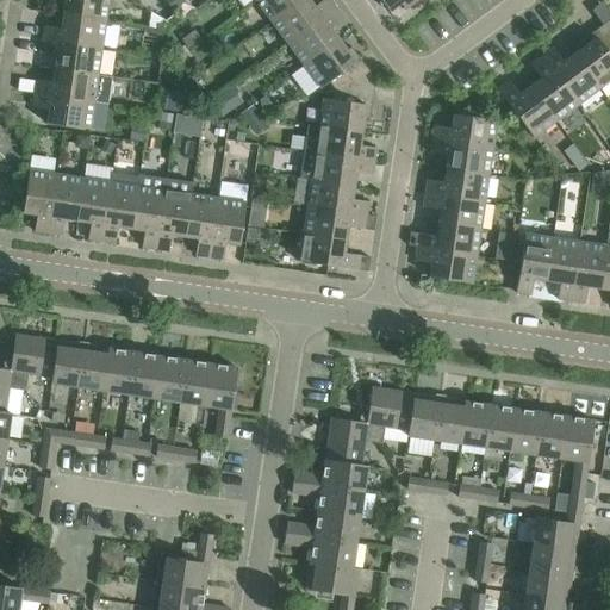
[(57,0),(58,1),(64,2),(62,16),(105,22),(107,0),(57,0)]
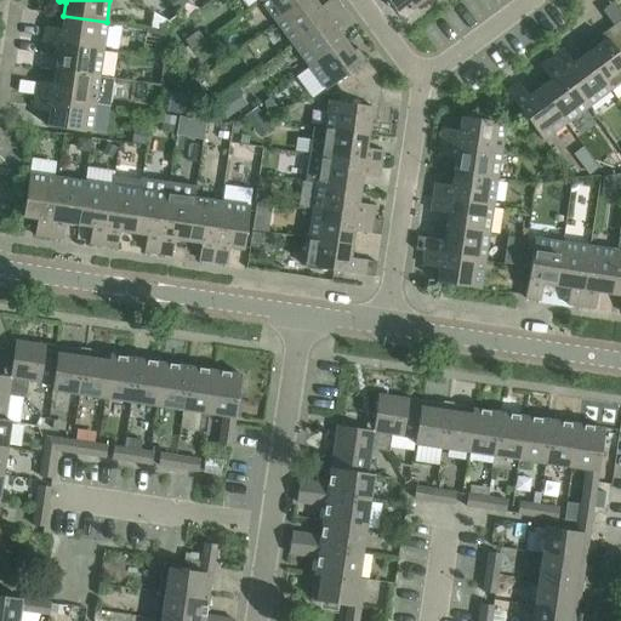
[(260,0),(275,23),(306,0),(260,0)]
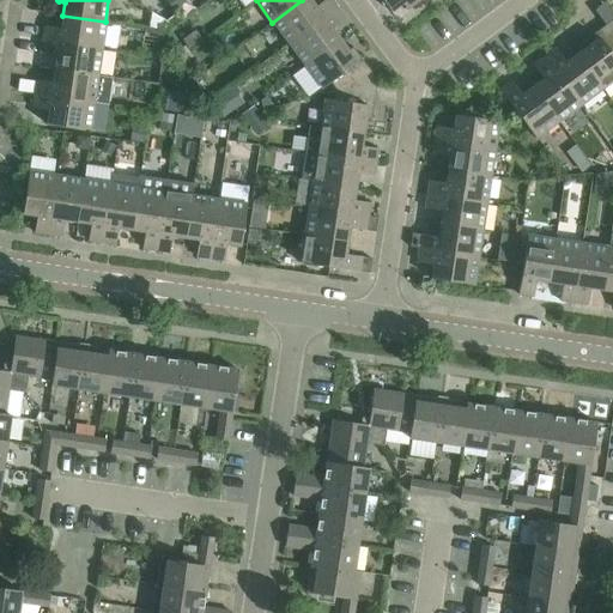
[(309,0),(302,0),(272,23),(289,44),(337,8),(329,0),(325,0),(315,7),(309,0)]
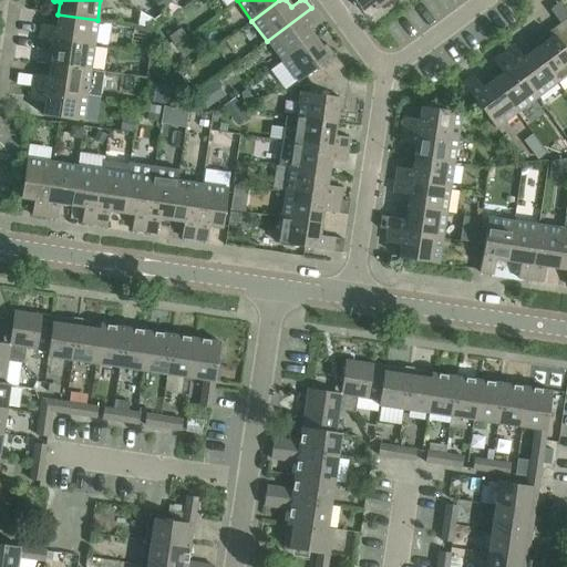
[(385,1),(384,0),(352,0),(361,11),(371,3),(375,9),(385,1)]
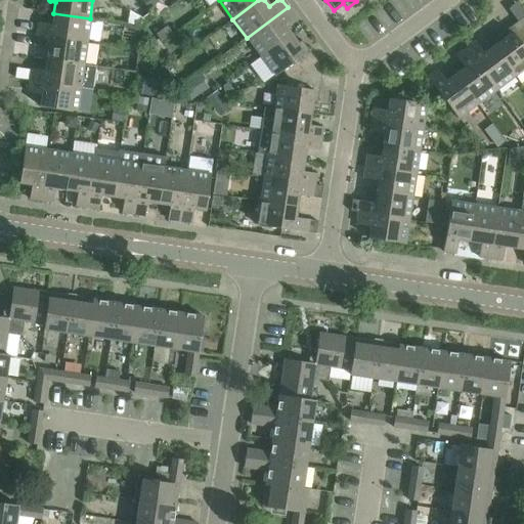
[(288,7),(247,38),(260,56),(290,35),(284,26),(295,16),(288,7)]
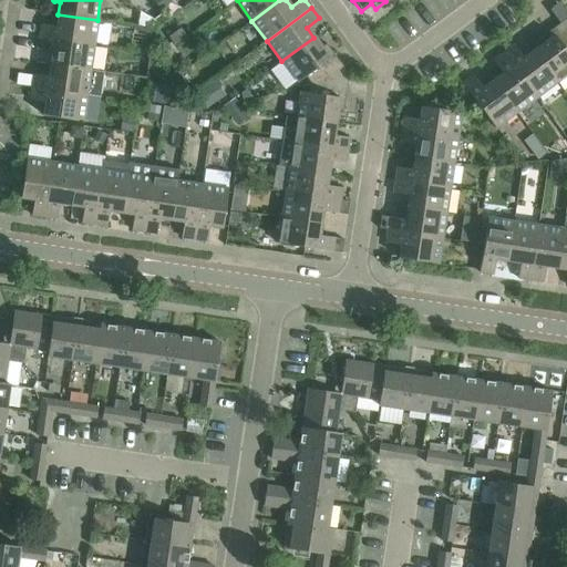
[(41,24),(39,38),(94,45),(98,20),(58,14),(57,27),(41,24)]
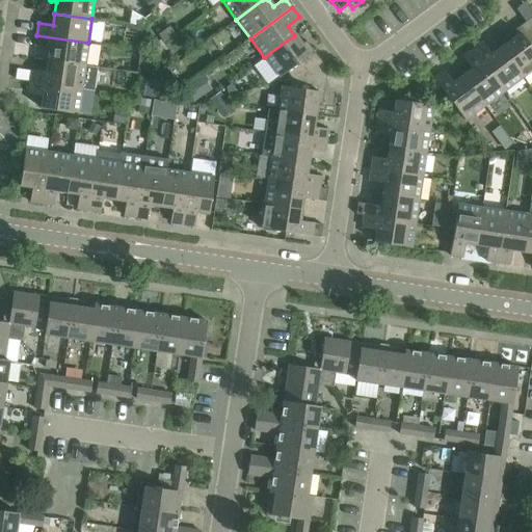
[(509,41),(500,48),(522,78),(531,70),(531,17),(506,36),(509,41)]
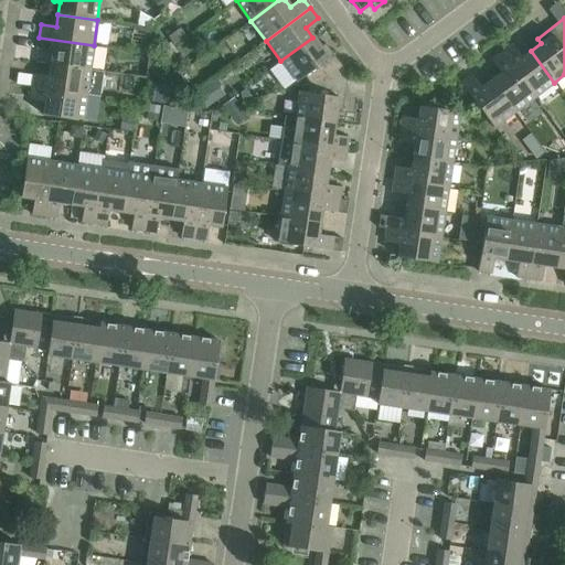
[(94,45),(39,38),(38,50),(52,52),(51,64),(89,70),(94,45)]
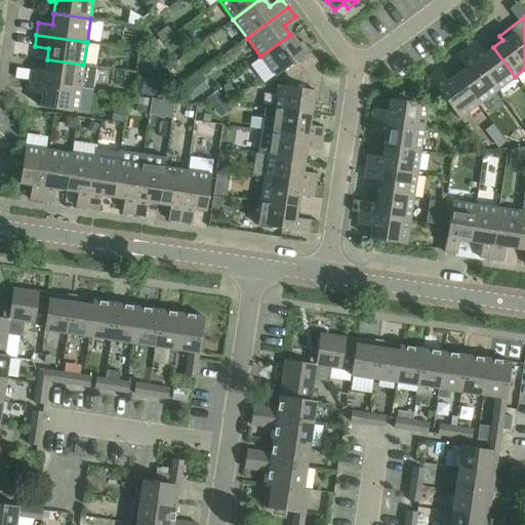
[(290,35),(260,56),(276,76),(282,71),(287,78),(323,69),(301,41),(297,44),(290,35)]
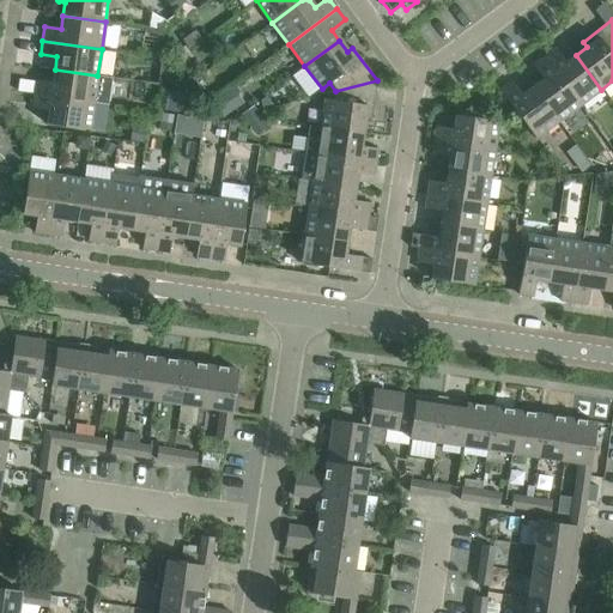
[(601,90),(576,55),(565,64),(556,49),(544,58),(580,105),(588,117),(611,101),(601,90)]
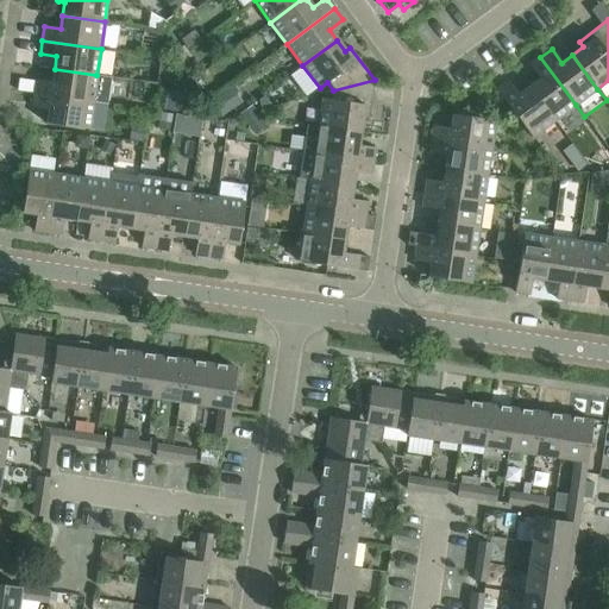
[(540,79),(529,87),(554,121),(576,105),(540,57),(529,66),(540,79)]
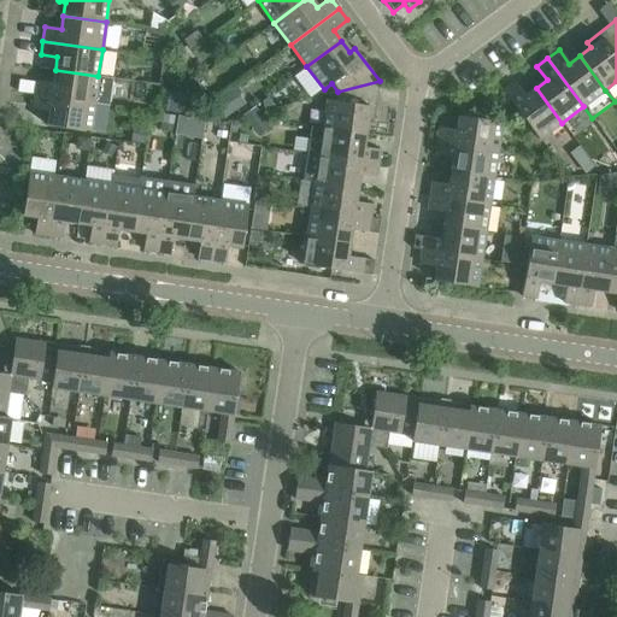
[(98,76),(56,70),(53,83),(36,81),(35,95),(94,104),(107,106),(112,78),(98,76)]
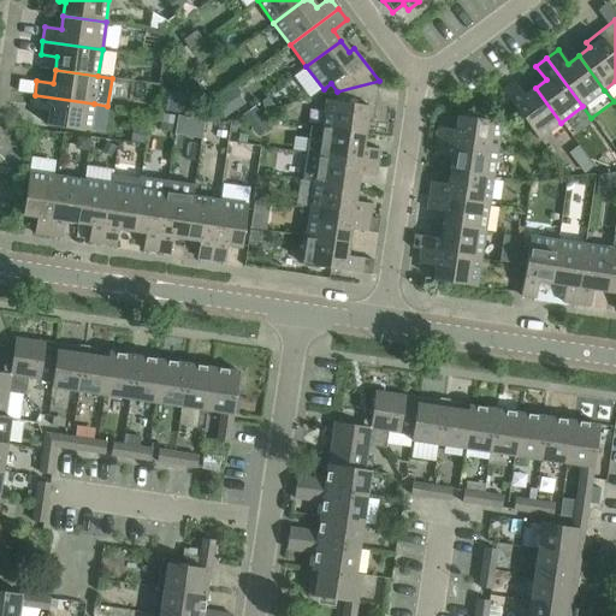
[(326,100),(321,128),(365,135),(366,122),(373,122),(379,81),(337,92),(336,101),(326,100)]
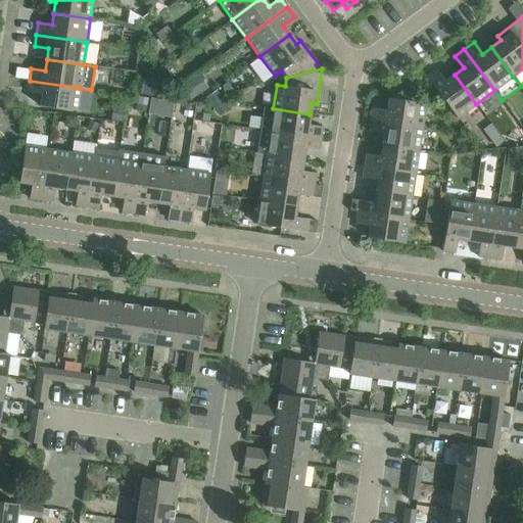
[(476,104),(455,75),(444,82),(436,70),(426,78),(457,119),(476,104)]
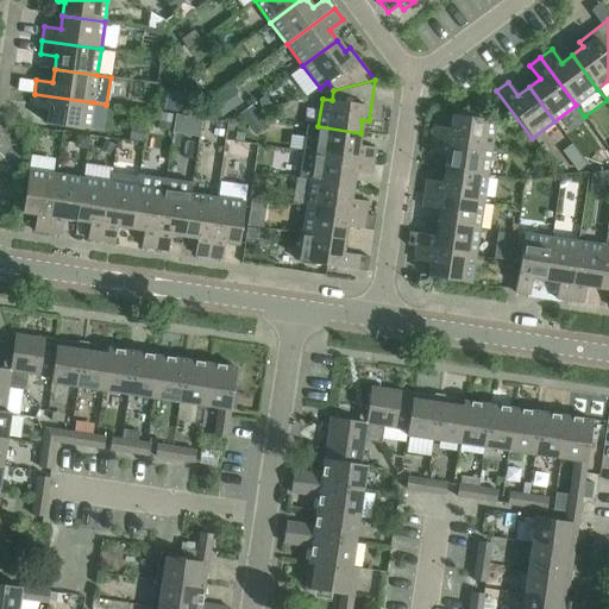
[(93,102),(35,94),(32,107),(49,110),(46,124),(88,130),(93,102)]
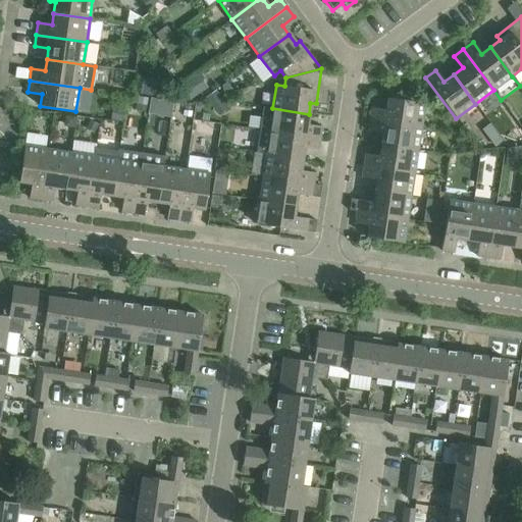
[(370,120),(420,127),(424,104),(387,98),(386,110),(372,108),(370,120)]
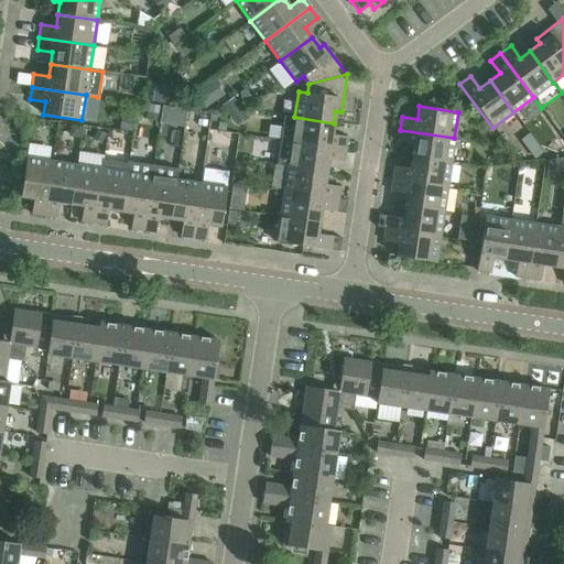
[(334,123),(294,117),(291,142),(345,150),(347,138),(332,136),(334,123)]
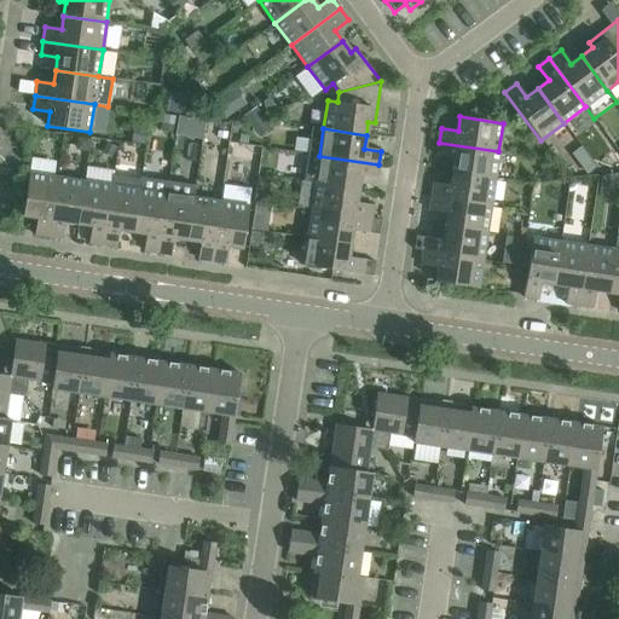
[(498,151),(439,143),(437,156),(453,158),(451,172),(495,178),(498,151)]
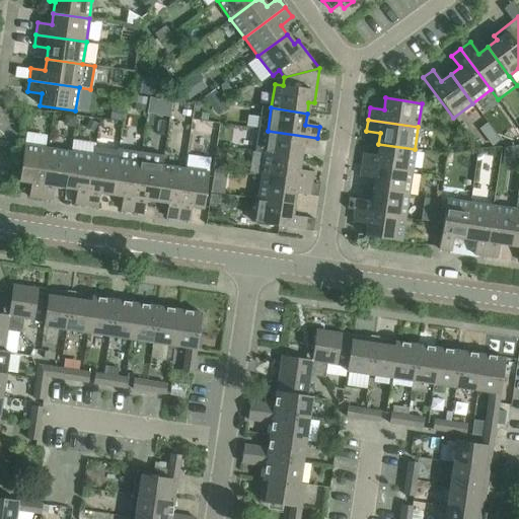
[(268,131),(265,153),(300,159),(302,148),(316,150),(317,138),(268,131)]
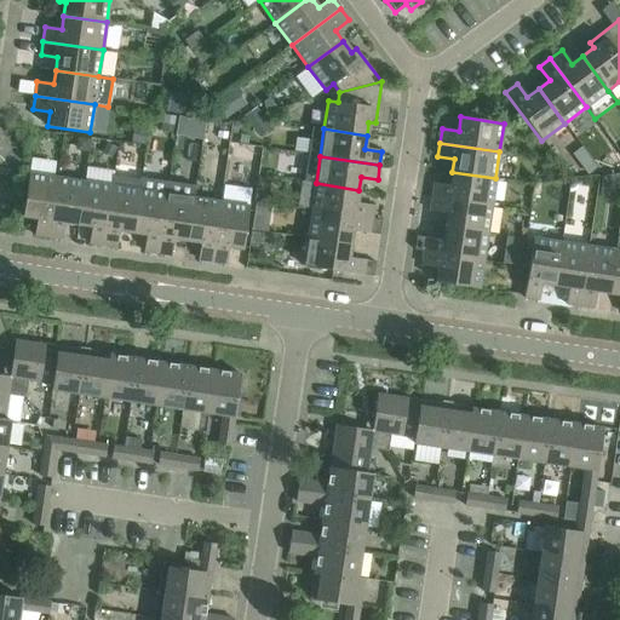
[(495,178),(452,172),(451,185),(434,183),(431,197),(492,206),(495,178)]
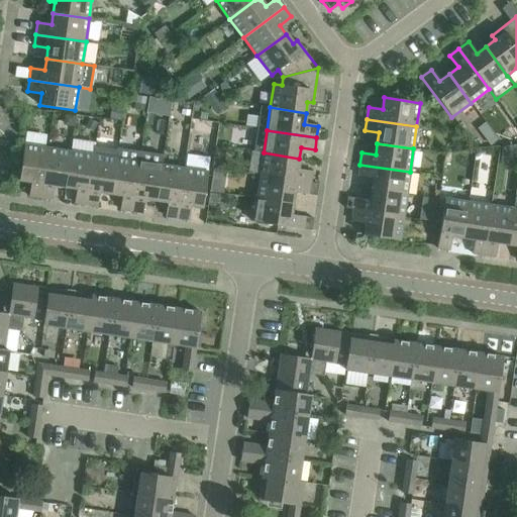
[(23,144),(18,181),(30,183),(28,197),(40,198),(47,148),(23,144)]
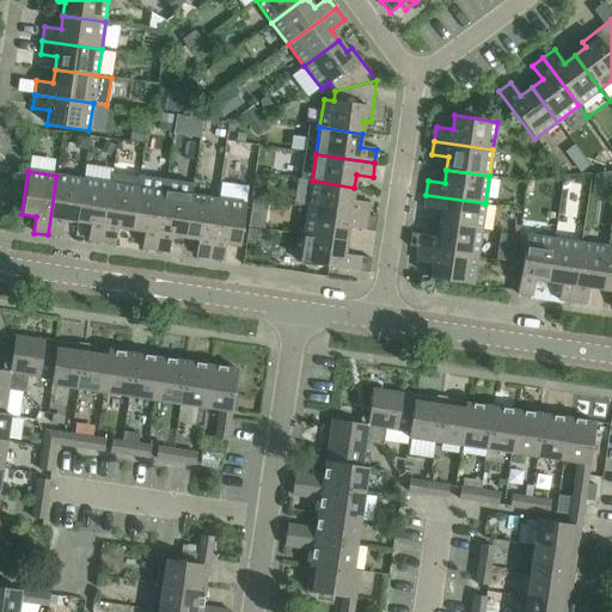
[(56,176),(48,234),(61,237),(63,220),(77,222),(83,179),(56,176)]
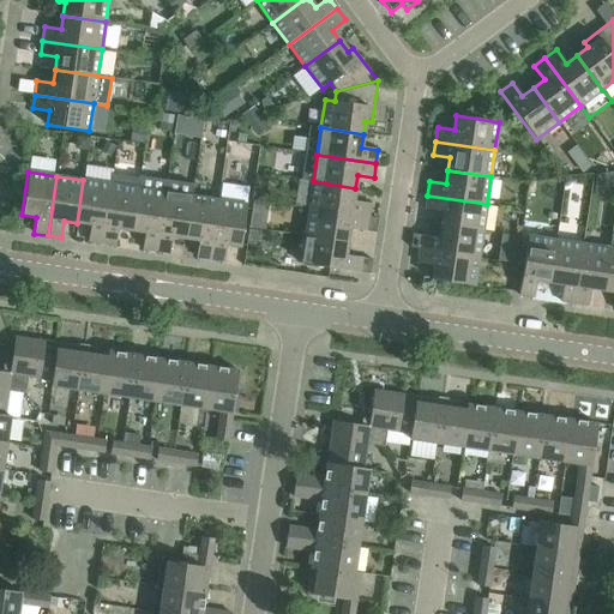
[(110,185),(83,180),(77,223),(90,224),(88,241),(102,244),(110,185)]
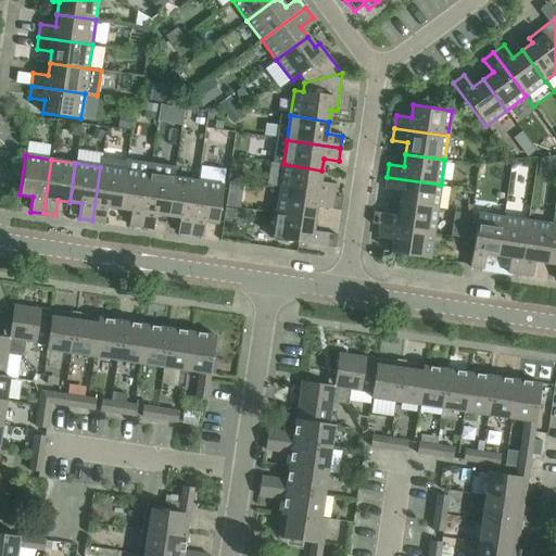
[(321,171),(283,164),(279,189),(333,197),(335,185),(320,182),(321,171)]
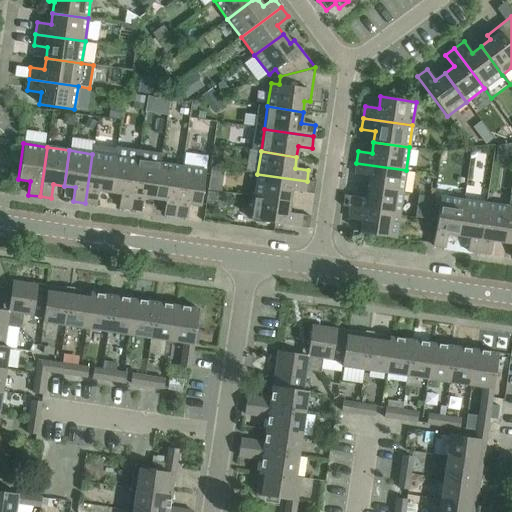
[(114,157),(92,154),(85,203),(96,205),(98,191),(109,192),(114,157)]
